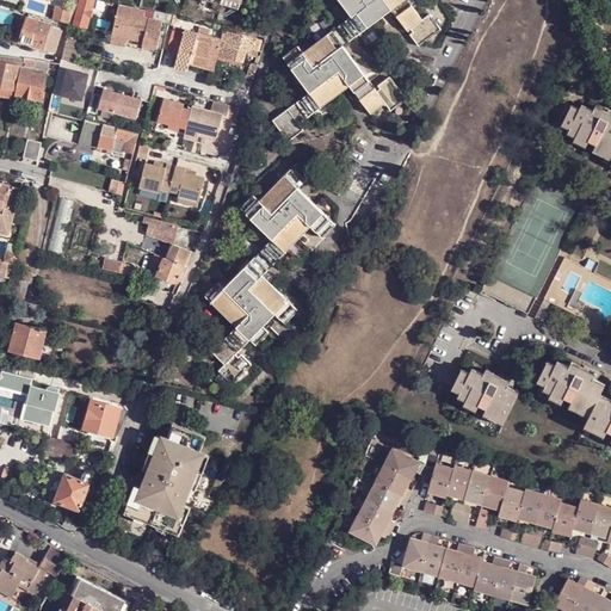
[(93,0),(79,0),(79,5),(73,4),(72,10),(69,13),(75,16),(74,23),(87,26),(93,0)]
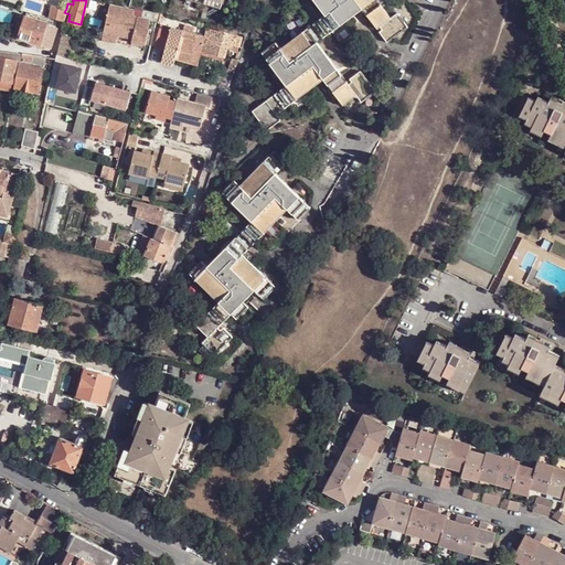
[(313,0),(326,16),(280,49),(276,43),(263,53),(286,85),(253,110),(267,130),(281,119),(277,114),(324,80),(343,106),(356,96),(362,104),(376,93),(361,73),(351,81),(353,84),(350,86),(321,48),(365,14),(381,34),(384,32),(386,35),(383,38),(391,48),(412,32),(398,13),(391,18),(377,0),(313,0)]
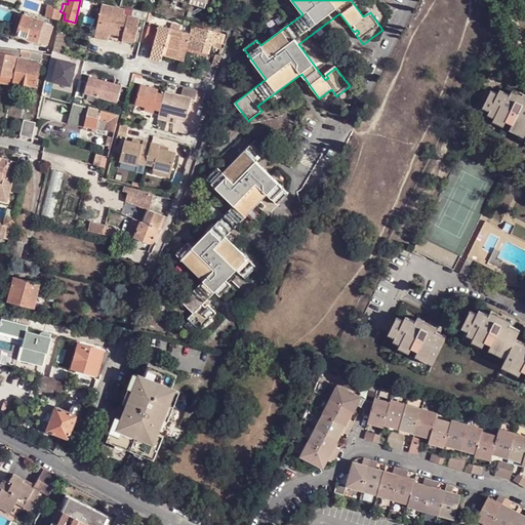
[(62,8),(48,4),(45,15),(54,18),(58,19),(58,18),(59,11),(62,8)]
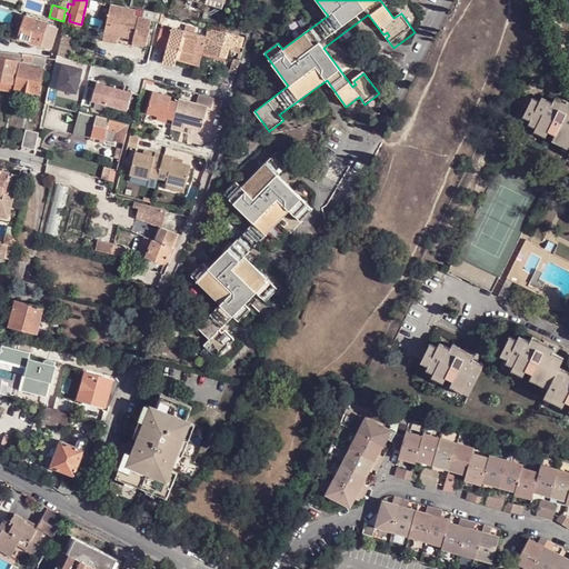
[(135,10),(110,5),(108,15),(132,20),(132,19),(135,10)]
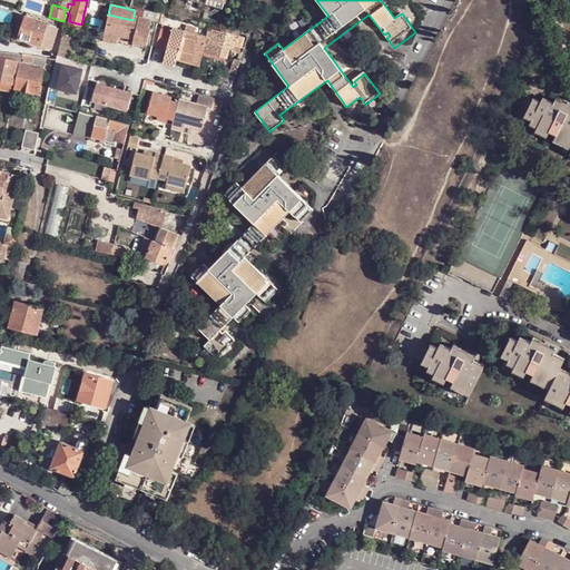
[(144,12),(135,10),(133,19),(146,22),(147,19),(141,18),(144,12)]
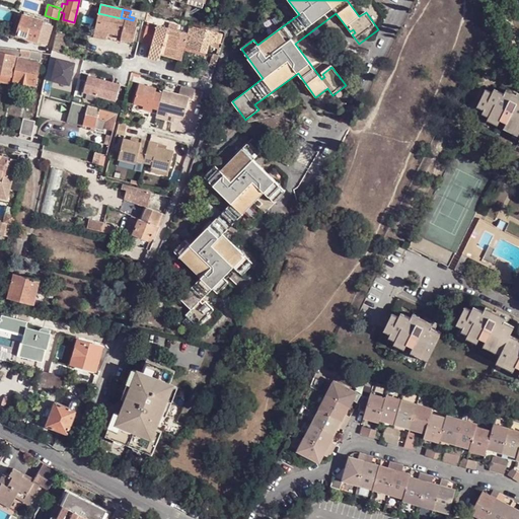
[(121,18),(98,13),(94,28),(122,35),(121,42),(133,45),(137,27),(136,27),(139,18),(134,17),(133,20),(121,17),(121,18)]
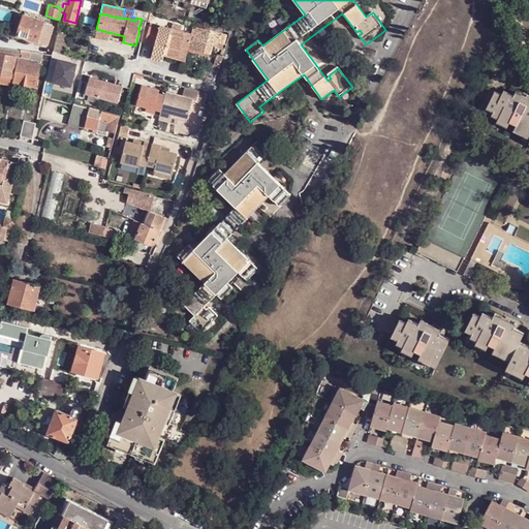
[(43,21),(24,16),(23,18),(20,30),(18,36),(47,44),(53,25),(42,23),(43,21)]
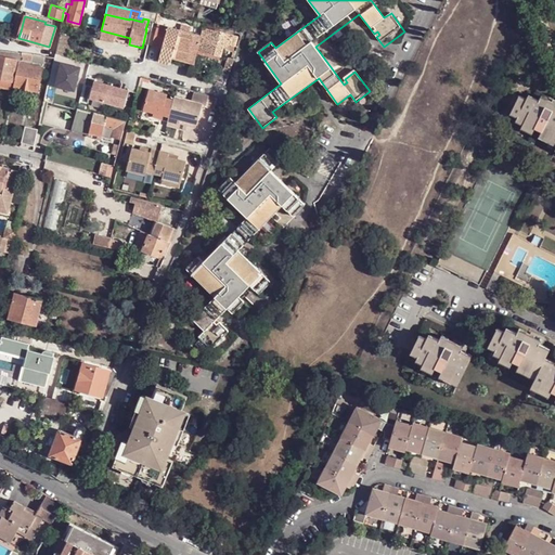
[(15,29),(21,31),(24,18),(18,17),(15,29)]
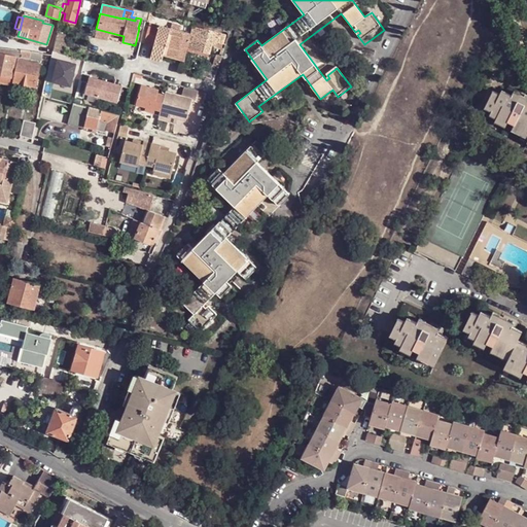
[(168,36),(170,28),(149,24),(144,43),(154,46),(152,51),(163,55),(165,46),(168,36)]
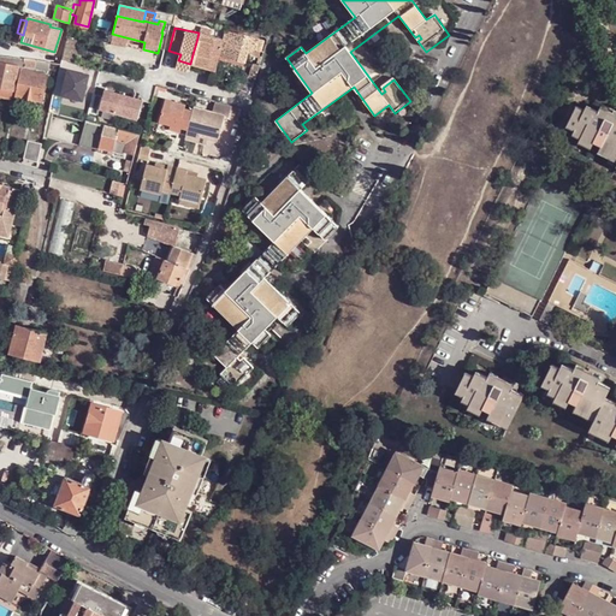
[(250,36),(252,36),(240,33),(238,34),(226,30),(224,40),(209,36),(199,33),(196,42),(193,54),(209,59),(211,53),(220,57),(244,63),(247,49),(250,36)]
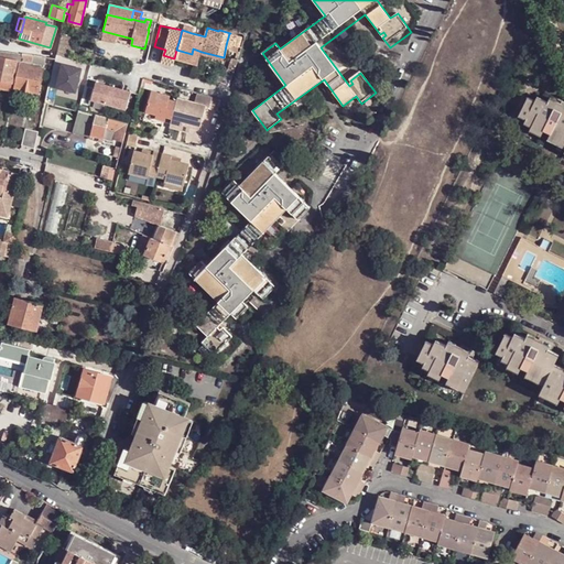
[(132,39),(102,31),(101,38),(131,45),(132,39)]
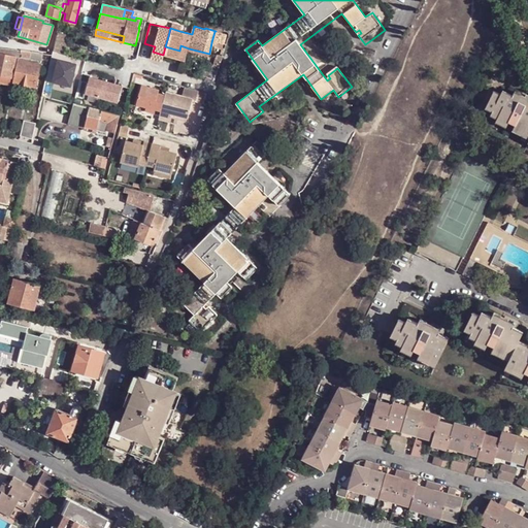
[(215,31),(211,42),(222,44),(225,34),(215,31)]
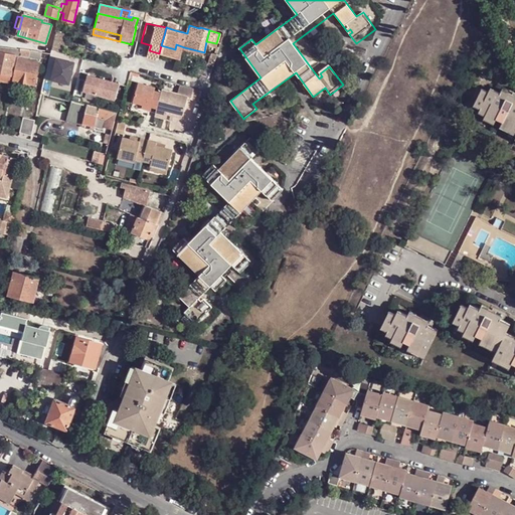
[(161,45),(159,53),(180,58),(182,52),(184,47),(176,44),(175,49),(161,45)]
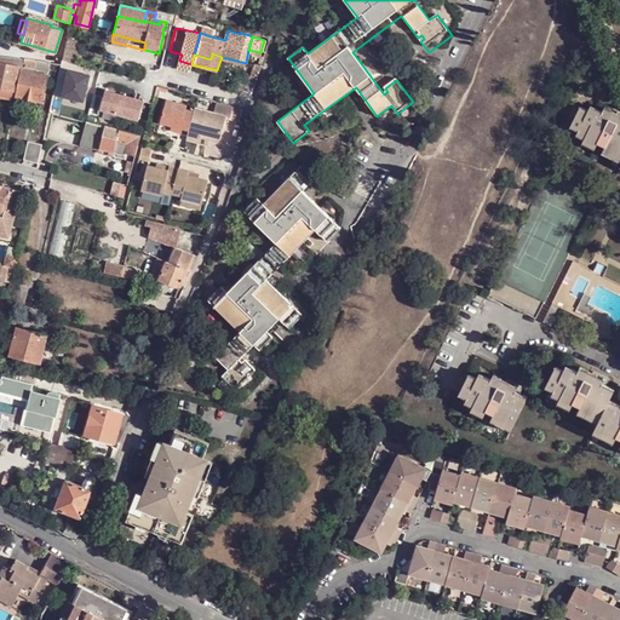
[(18,67),(22,68),(22,65),(24,59),(0,56),(0,62),(18,67)]
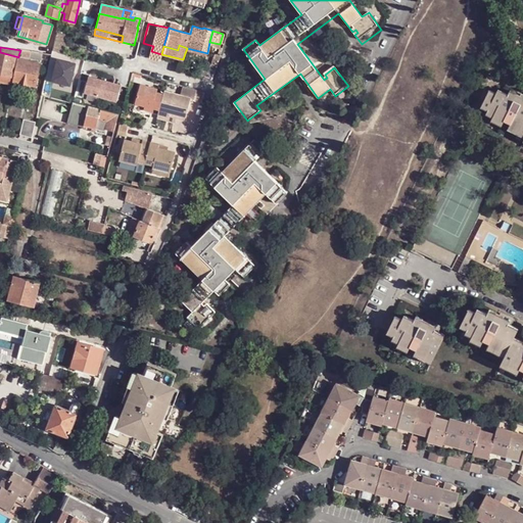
[(42,52),(20,50),(18,55),(41,58),(42,54),(42,52)]
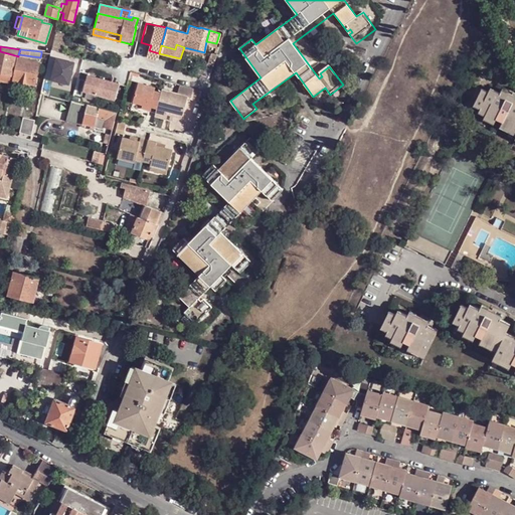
[(66,53),(51,49),(45,77),(68,82),(72,62),(70,62),(64,60),(65,54),(66,53)]
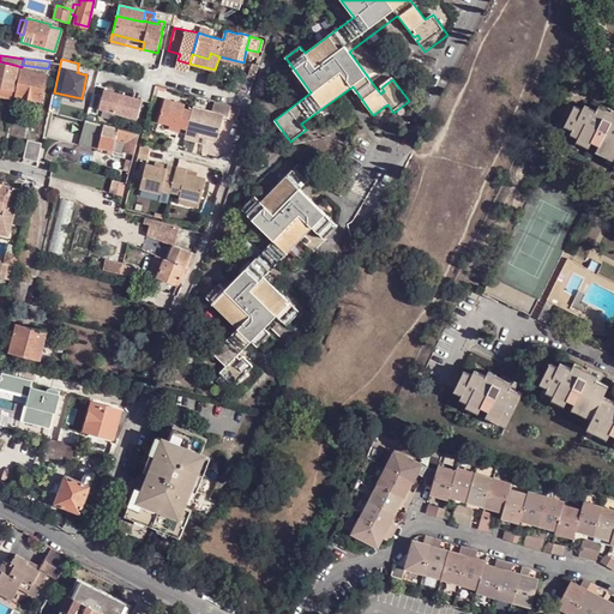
[(190,64),(178,60),(176,68),(187,71),(190,64)]
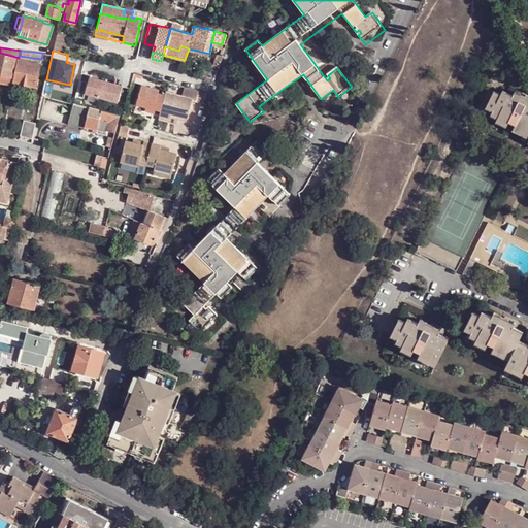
[(15,57),(0,53),(0,73),(11,76),(15,57)]
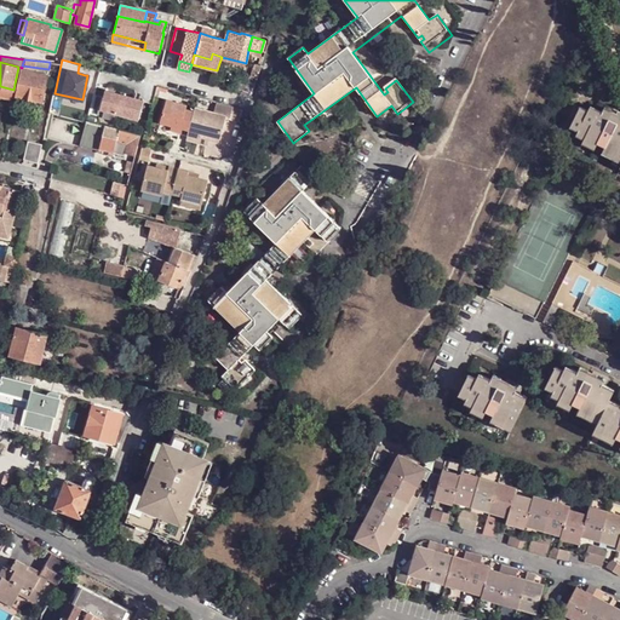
[(41,102),(47,75),(22,70),(16,96),(41,102)]
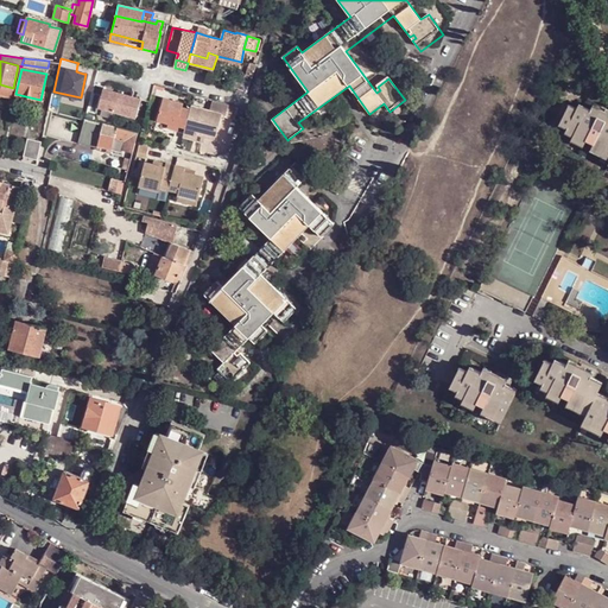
[(251,83),(252,78),(246,76),(245,80),(233,77),(229,92),(246,96),(251,83)]
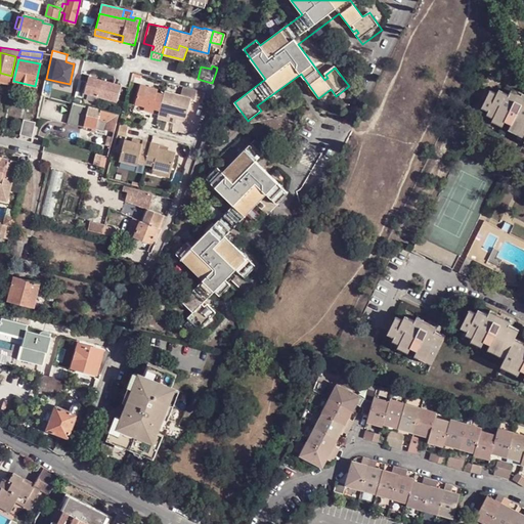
[(11,76),(0,73),(0,81),(10,83),(11,76)]
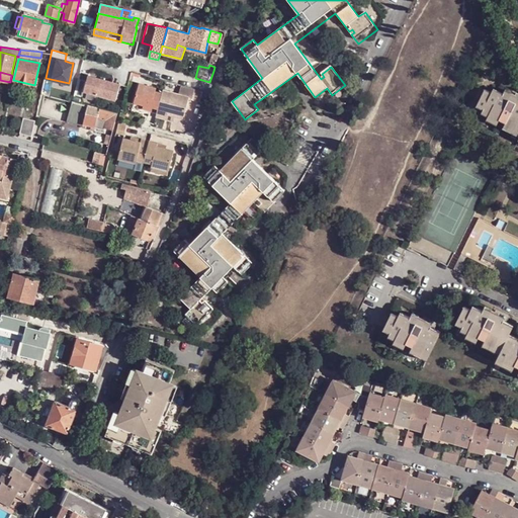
[(114,75),(112,82),(120,84),(128,86),(130,79),(114,75)]
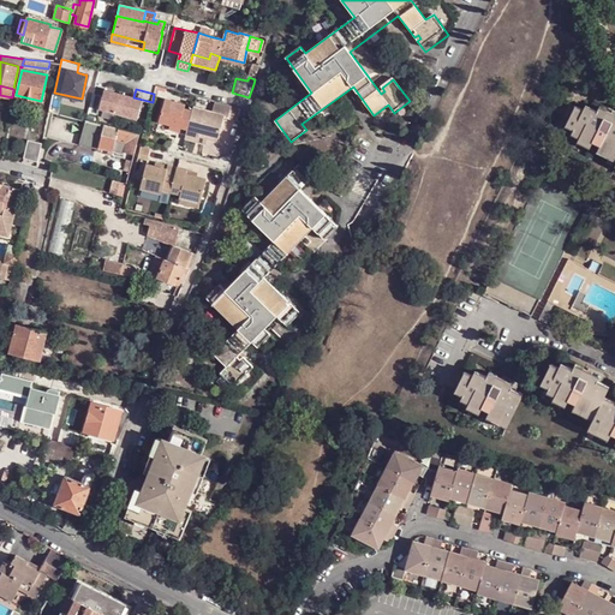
[(133,97),(105,90),(100,108),(138,119),(143,100),(133,97)]
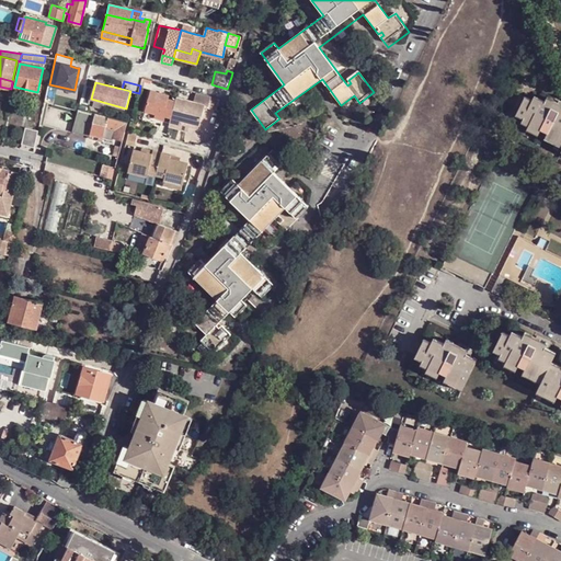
[(151,91),(145,112),(156,115),(171,119),(170,123),(181,126),(182,122),(197,126),(203,105),(176,98),(175,101),(169,99),(169,96),(151,91)]
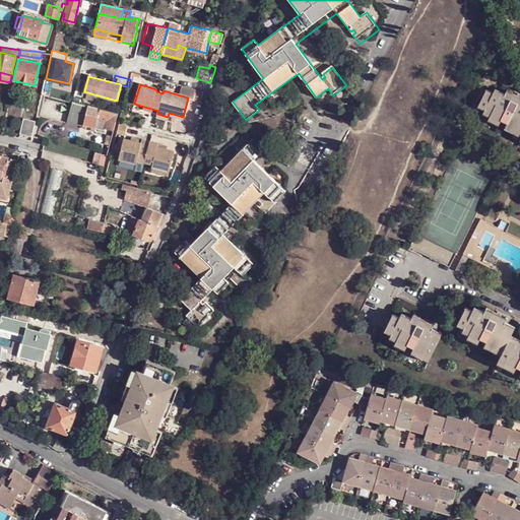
[(200,103),(204,91),(190,87),(188,94),(191,96),(190,100),(200,103)]
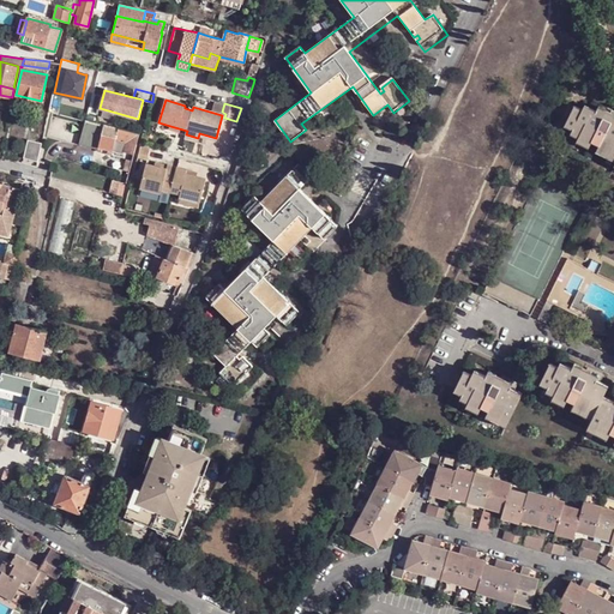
[(577,106),(567,126),(583,136),(581,140),(591,146),(595,139),(603,144),(602,150),(613,156),(613,112),(609,110),(606,114),(588,106),(585,110),(577,106)]
